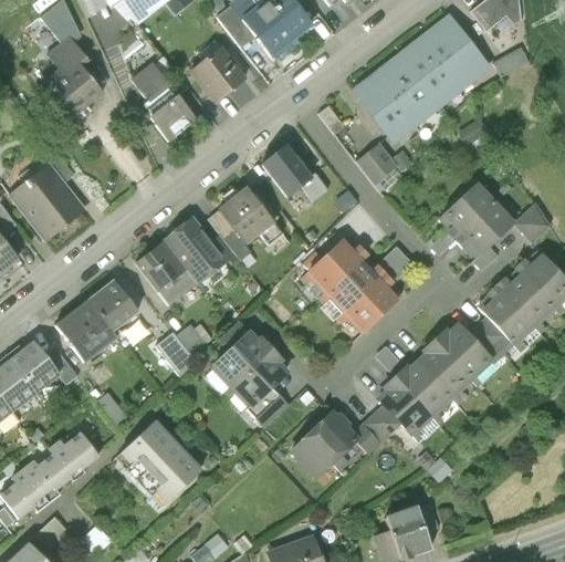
[(43,18),(64,44),(73,37),(80,31),(65,0),(43,18)]
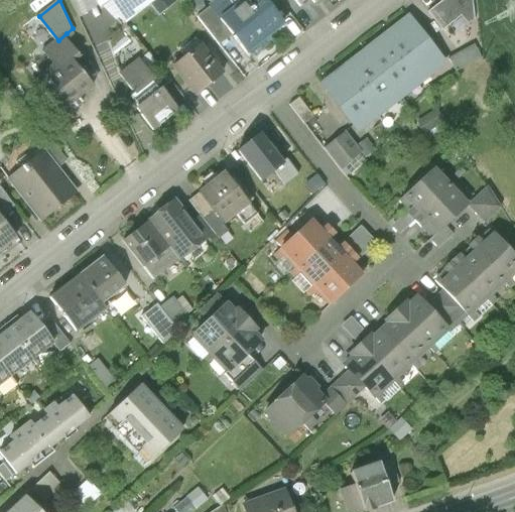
[(72,0),(80,15),(99,4),(97,1),(96,0),(72,0)]
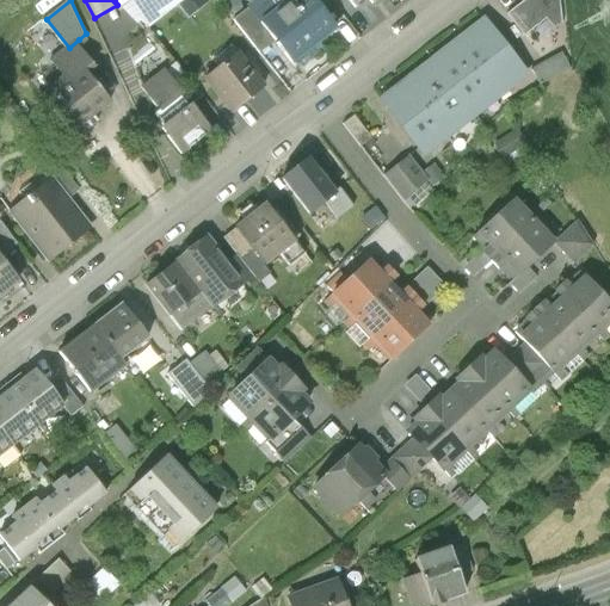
[(114,0),(115,1),(116,0),(131,0),(149,24),(179,2),(183,0),(114,0)]
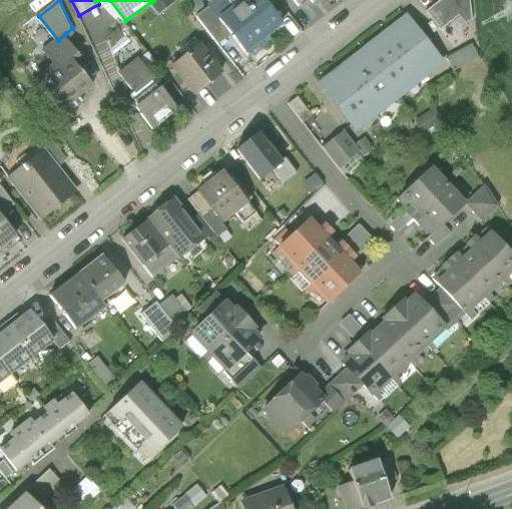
[(175,0),(153,0),(150,2),(159,13),(175,0)]
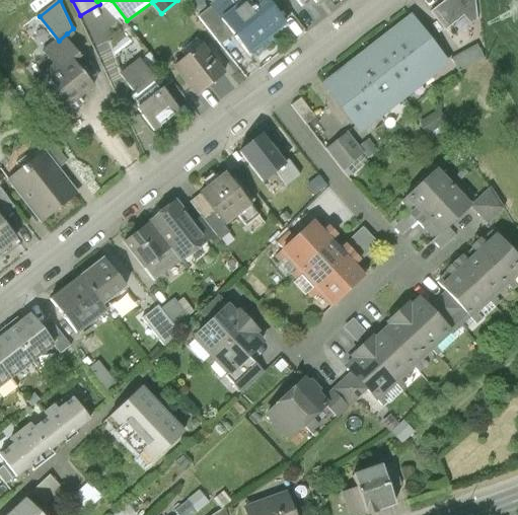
[(218,0),(214,3),(235,31),(250,52),(288,24),(269,0),(218,0)]
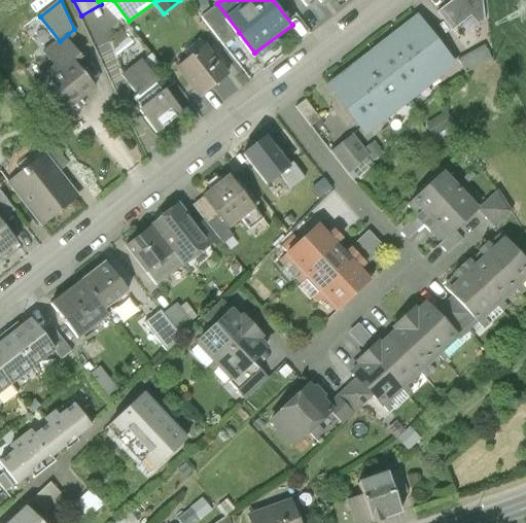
[(485,18),(483,0),(452,0),(440,10),(453,28),(471,13),(480,23),(485,18)]
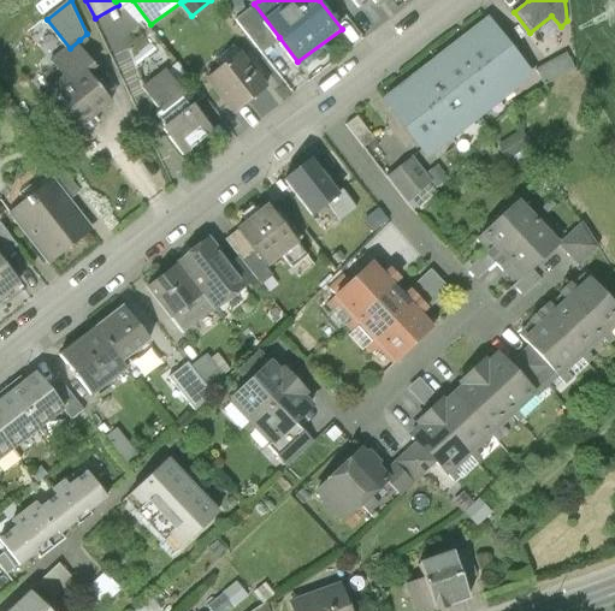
[(264,49),(279,37),(254,4),(238,16),(264,49)]
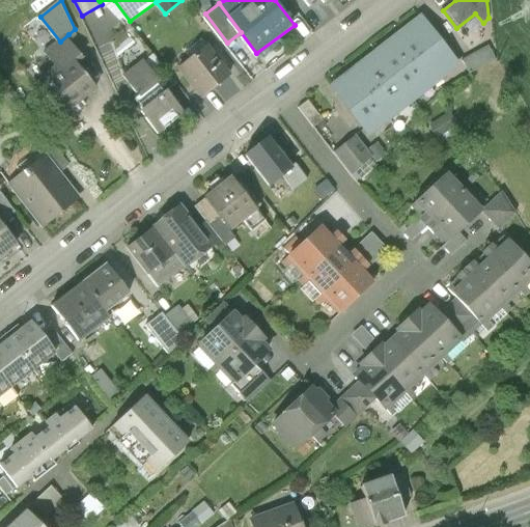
[(396,75),(414,98),(457,63),(422,18),(379,52),(396,75)]
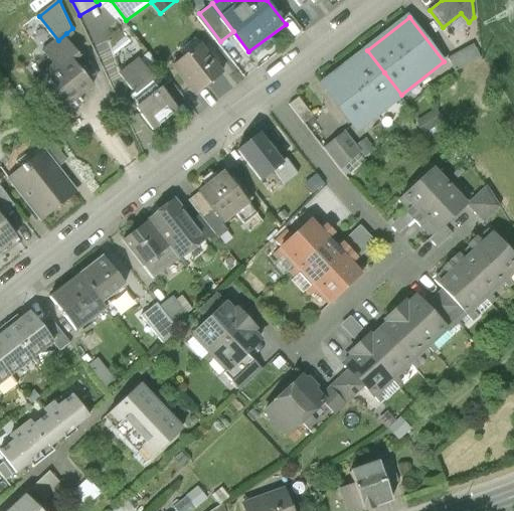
[(82,52),(66,33),(58,40),(47,49),(59,64),(40,80),(65,111),(97,86),(74,59),(82,52)]
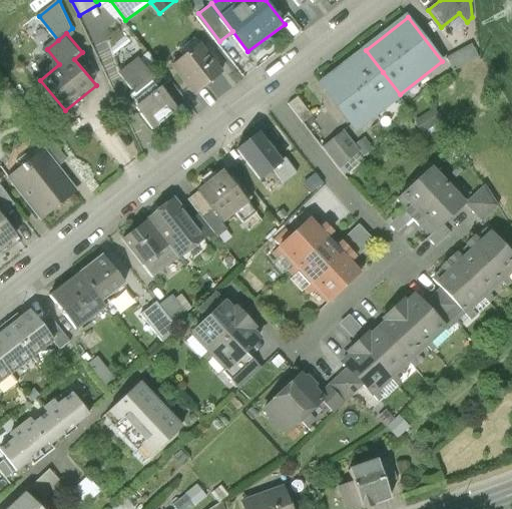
[(171,64),(194,92),(221,71),(199,42),(171,64)]
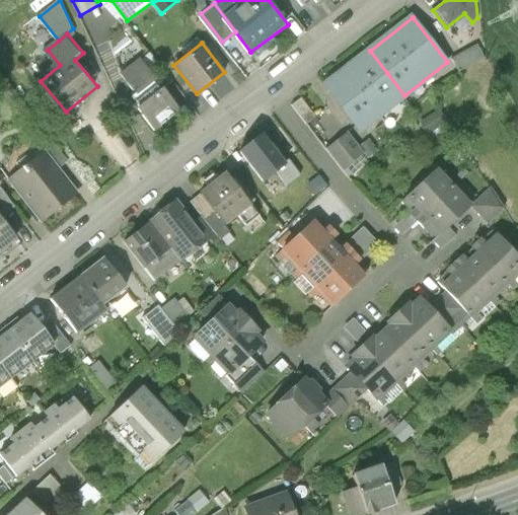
[(150,51),(141,59),(150,71),(160,64),(150,51)]
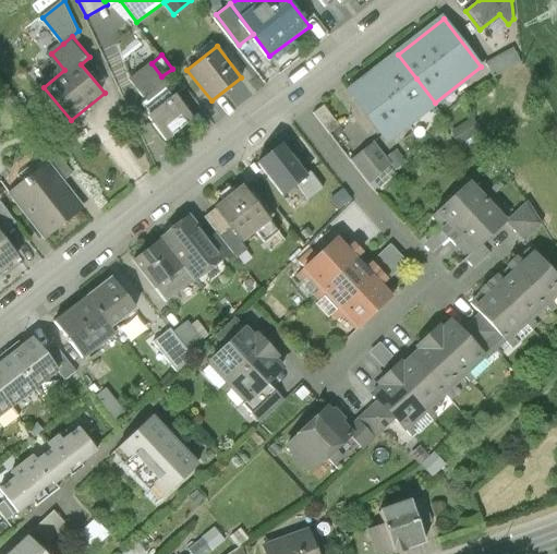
[(370,115),(416,79),(398,55),(351,91),(370,115)]
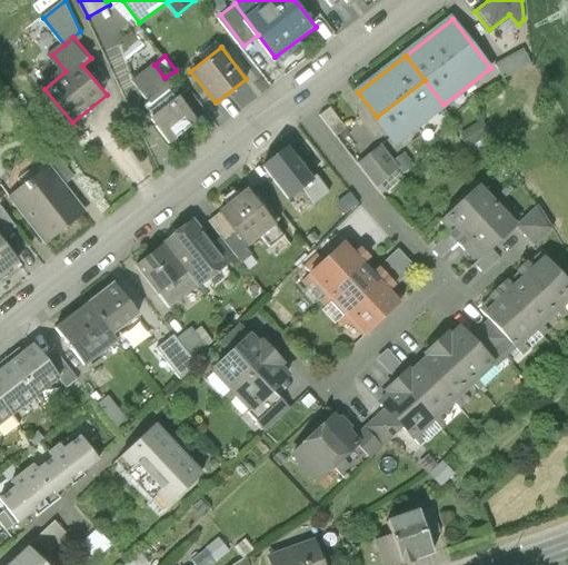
[(153,63),(131,80),(150,103),(171,87),(165,78),(155,65),(153,63)]
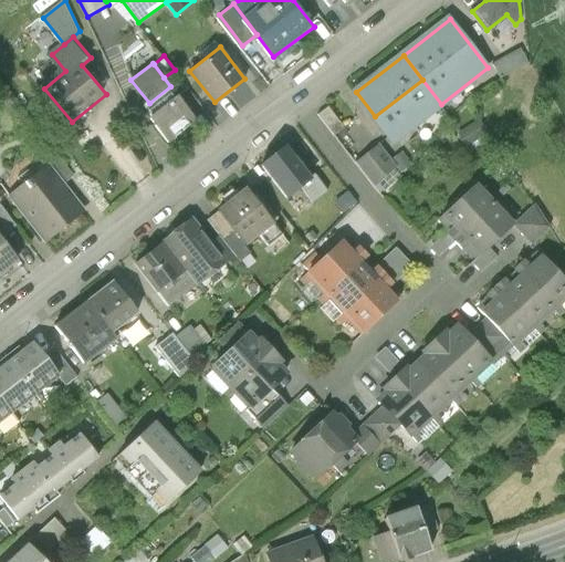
[(441,104),(422,80),(375,116),(394,141),(416,123),(441,104)]
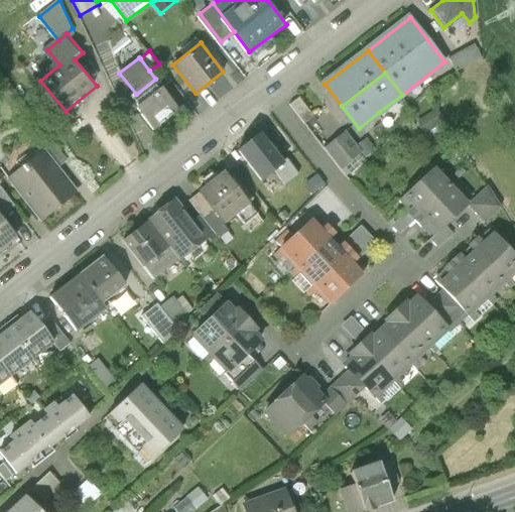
[(162,88),(139,107),(156,126),(179,108),(162,88)]
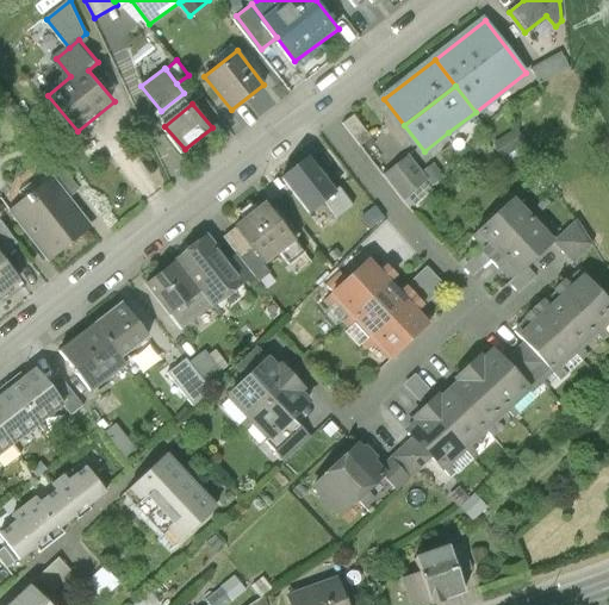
[(371,135),(354,112),(343,120),(361,143),(371,135)]
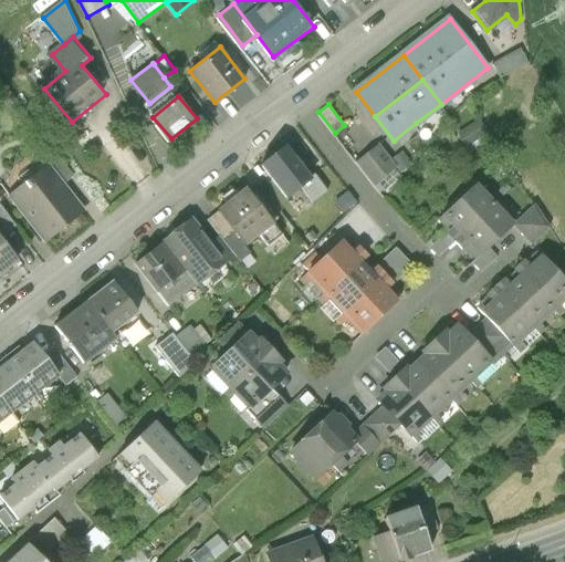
[(450,115),(441,104),(416,123),(426,135),(450,115)]
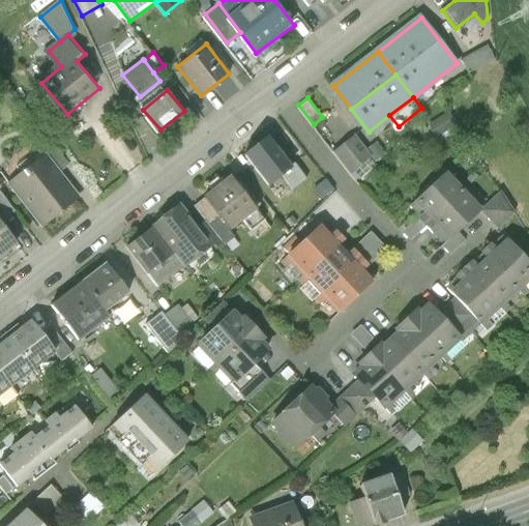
[(437,133),(459,120),(452,109),(431,121),(437,133)]
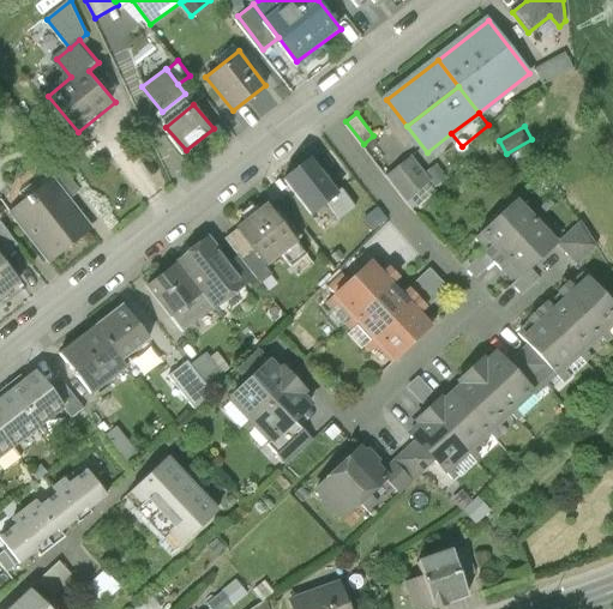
[(412,156),(388,175),(407,200),(432,181),(412,156)]
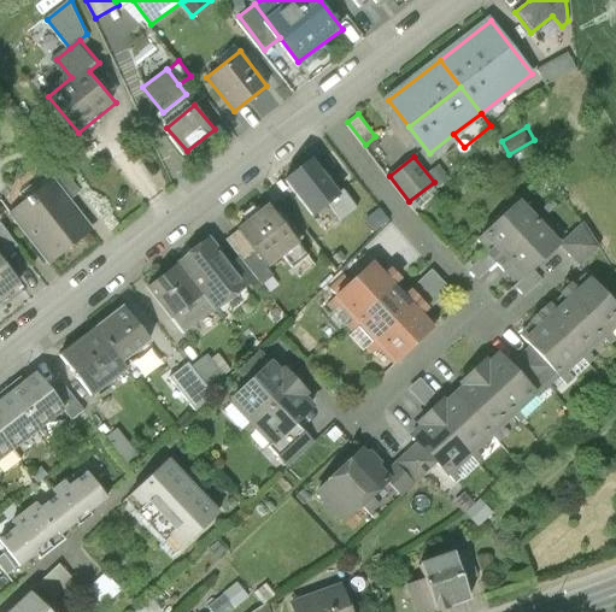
[(350,204),(312,158),(285,180),(314,216),(330,201),(340,212),(350,204)]
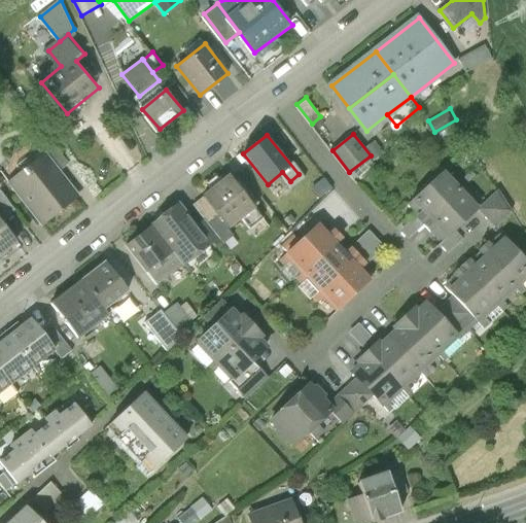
[(39,146),(45,153),(59,171),(70,163),(50,137),(39,146)]
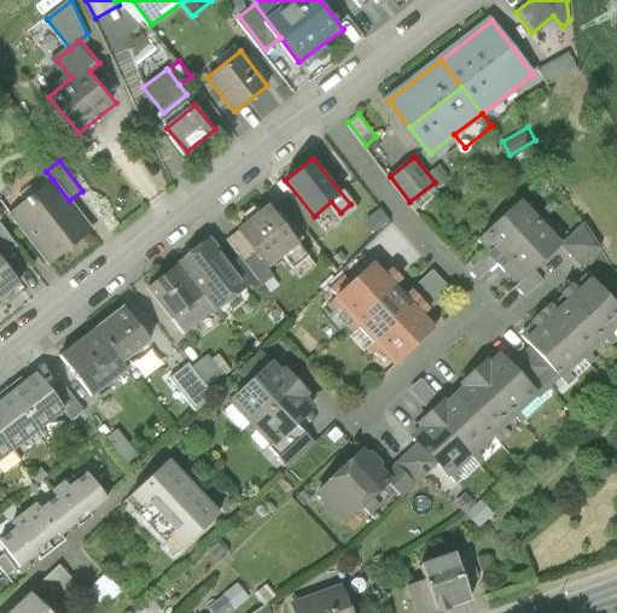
[(69,200),(53,180),(11,212),(48,261),(91,229),(69,200)]
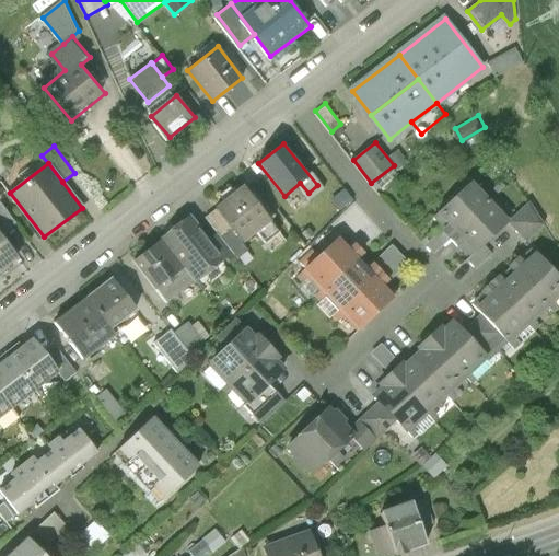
[(437,210),(455,231),(488,200),(469,180),(437,210)]
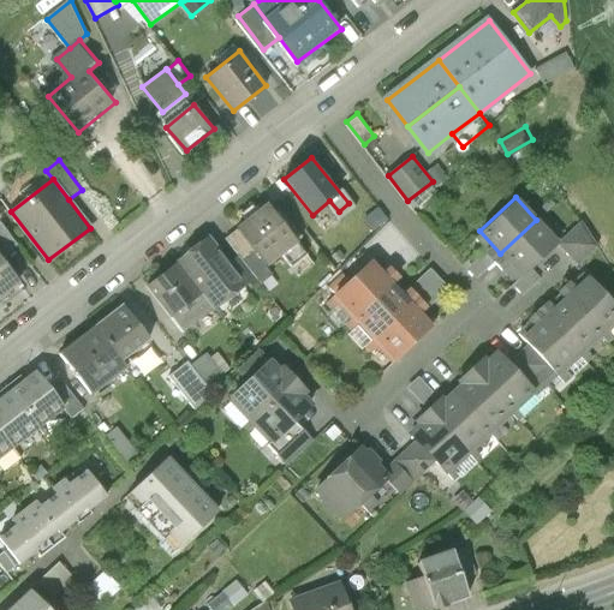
[(269,203),(238,227),(256,250),(267,264),(298,240),(269,203)]
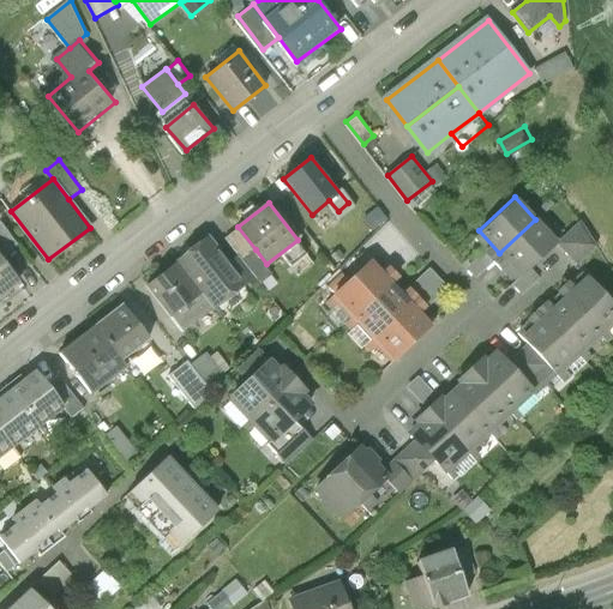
[(370,205),(364,211),(373,223),(380,217),(370,205)]
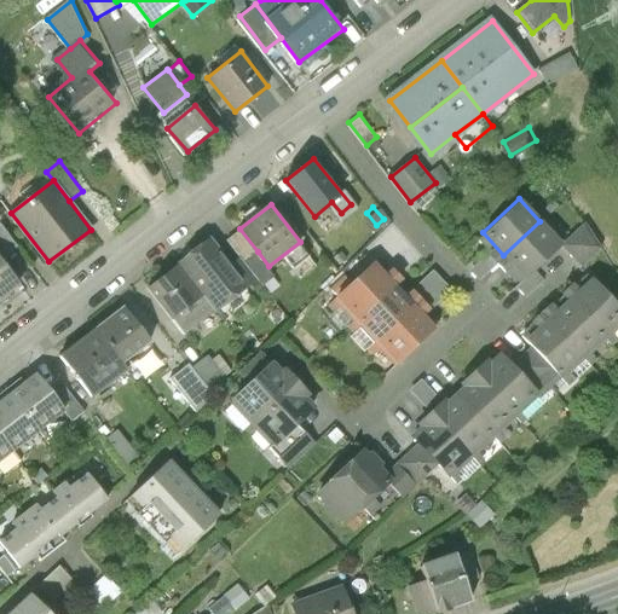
[(583,260),(600,243),(585,219),(564,239),(583,260)]
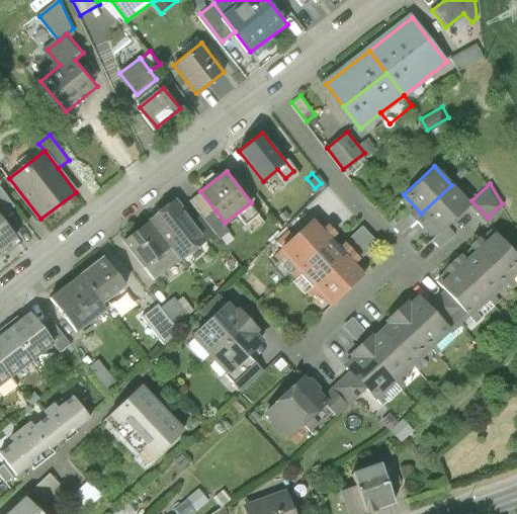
[(468,203),(451,185),(421,213),(438,232),(446,224),(468,203)]
